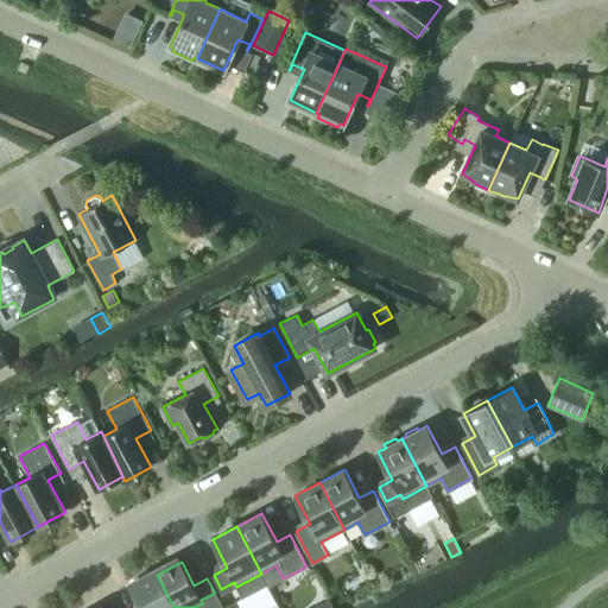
[(173,607),(157,575),(132,588),(143,607),(173,607)]
